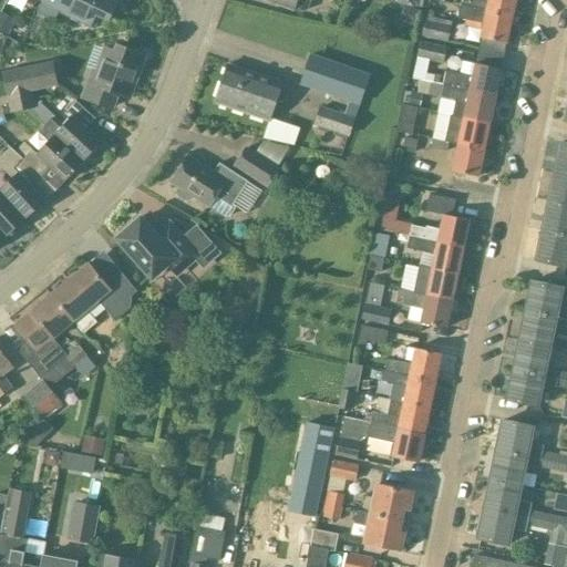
[(44,0),(40,10),(55,18),(60,9),(91,24),(95,14),(109,20),(117,0),(44,0)]
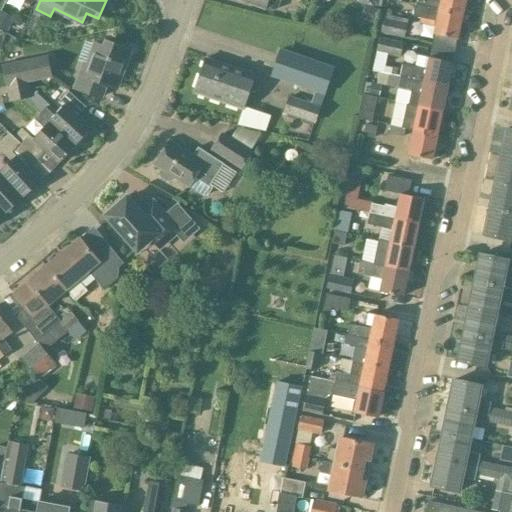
[(240,0),(265,9),(265,8),(273,11),(278,9),(280,0),(240,0)]
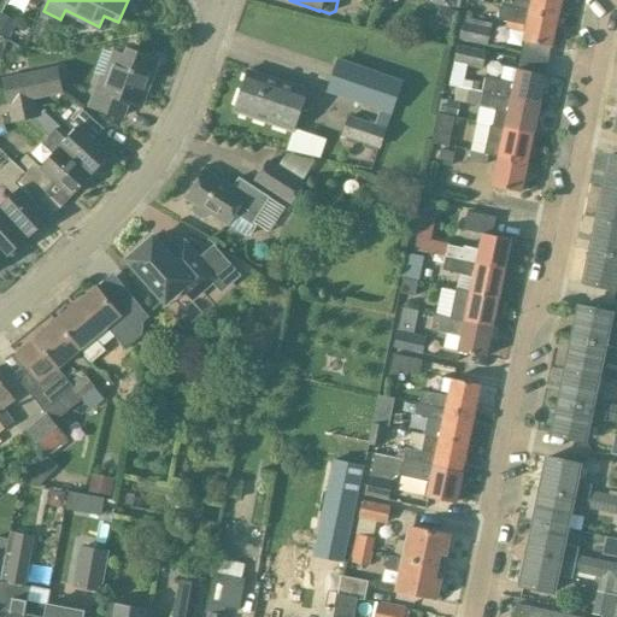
[(501,0),(501,5),(518,9),(530,11),(529,11),(558,17),(560,0),(501,0)]
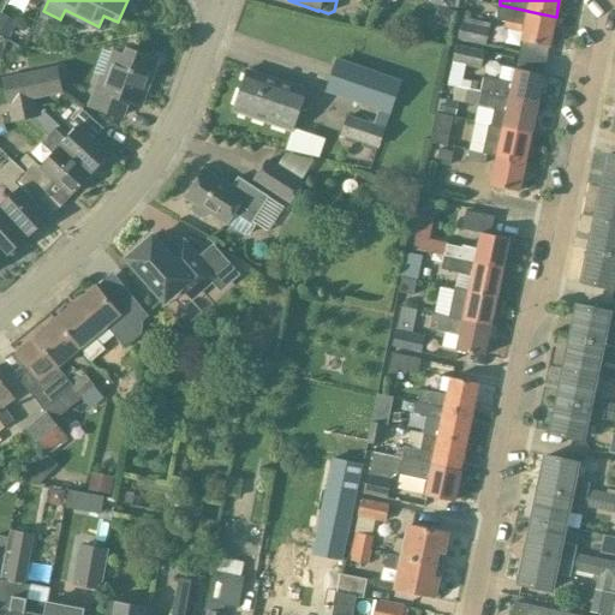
[(550,47),(556,17),(527,11),(529,11),(517,9),(500,5),(496,19),(525,25),(521,41),(550,47)]
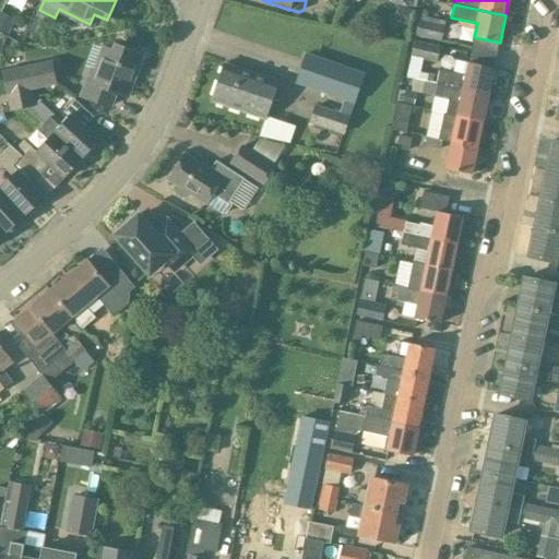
[(414,10),(403,7),(397,23),(408,26),(414,10)]
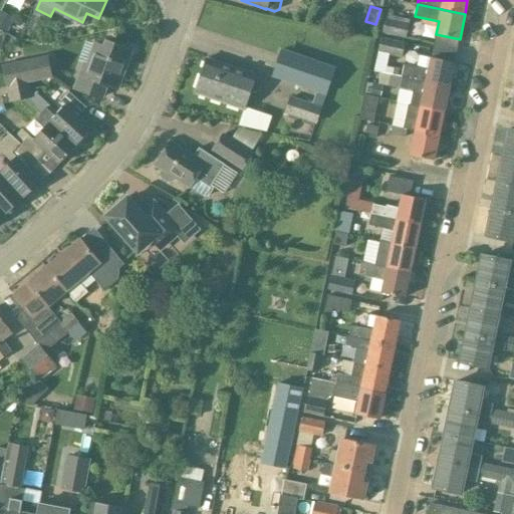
[(0,27),(6,31),(13,16),(0,10),(0,27)]
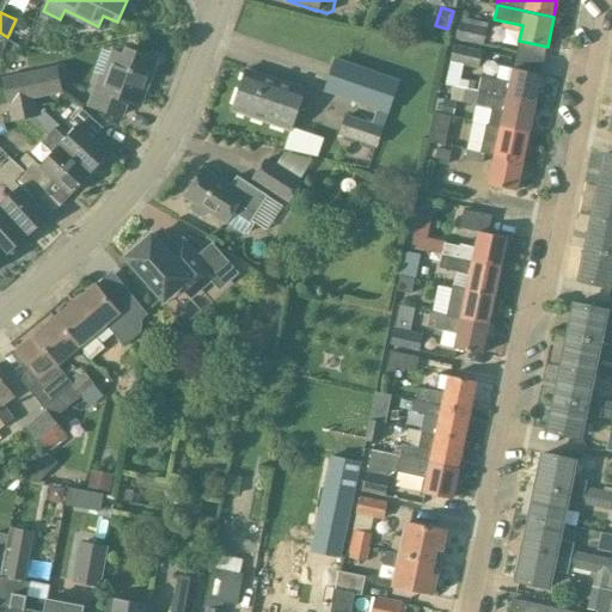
[(484,46),(488,28),(489,23),(460,16),(456,40),(484,46)]
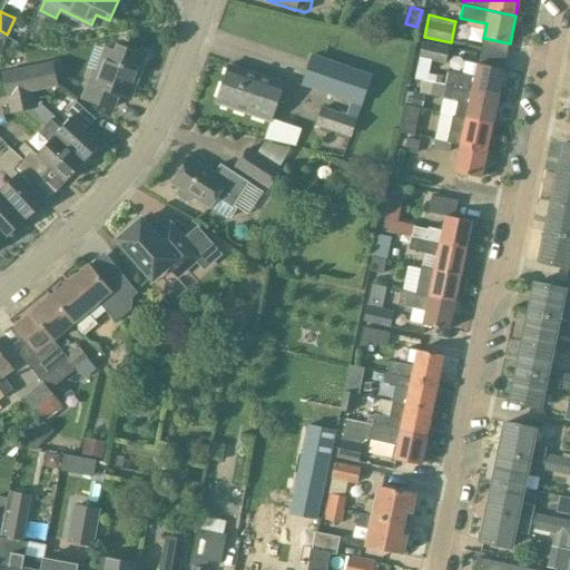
[(446,64),(450,47),(423,41),(420,57),(415,78),(428,81),(432,60),(446,64)]
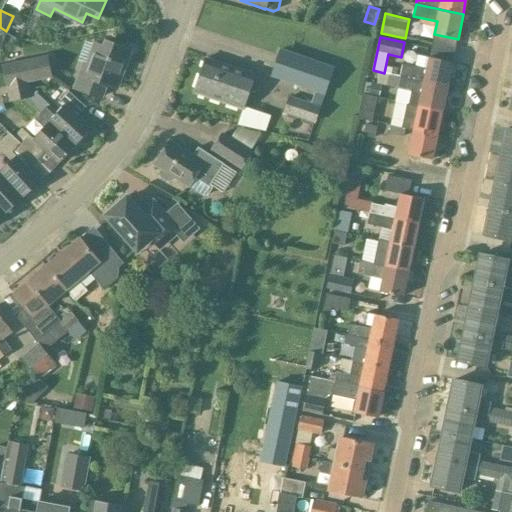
[(130,50),(106,41),(104,47),(95,43),(87,65),(83,64),(75,89),(100,98),(105,85),(113,87),(119,71),(122,72),(130,50)]
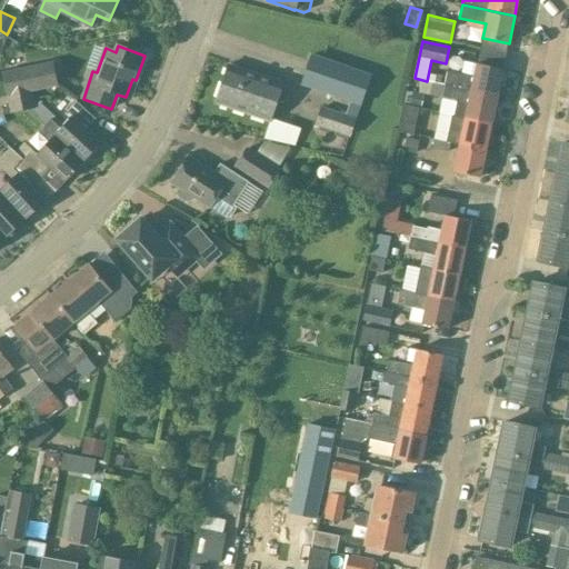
[(372,75),(311,53),(300,86),(350,102),(361,106),(372,75)]
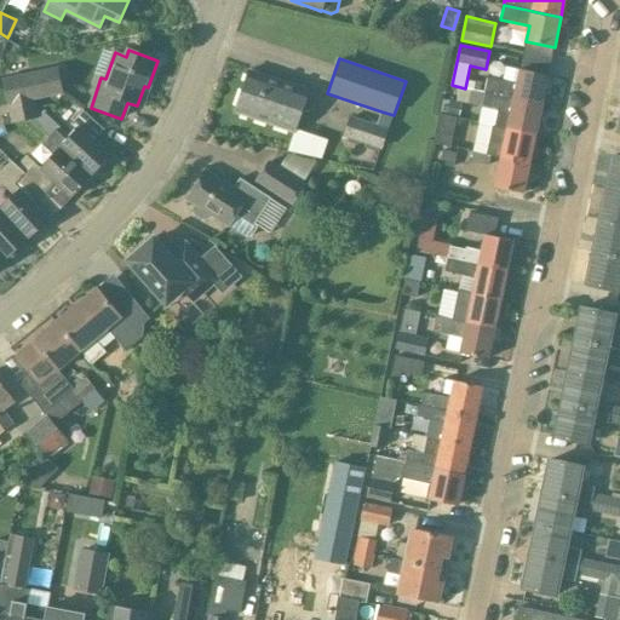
[(58,67),(4,78),(9,105),(36,99),(63,95),(58,67)]
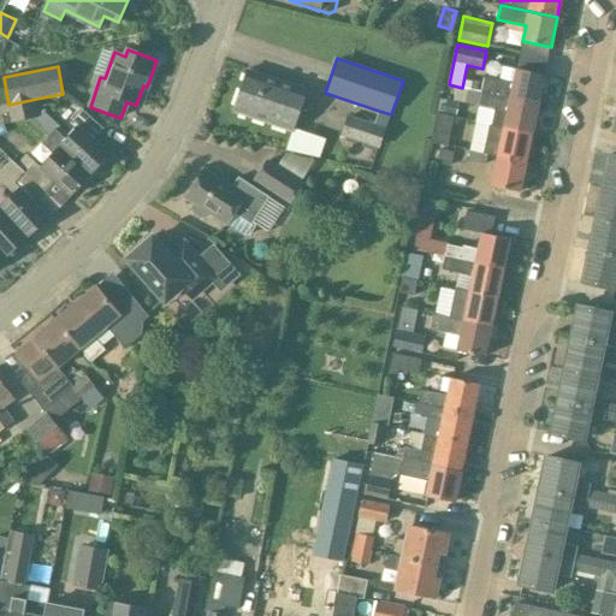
[(510,99),(538,105),(545,75),(516,69),(514,82),(485,76),(481,90),(481,92),(481,93),(499,96),(499,95),(509,98),(510,98),(510,99)]
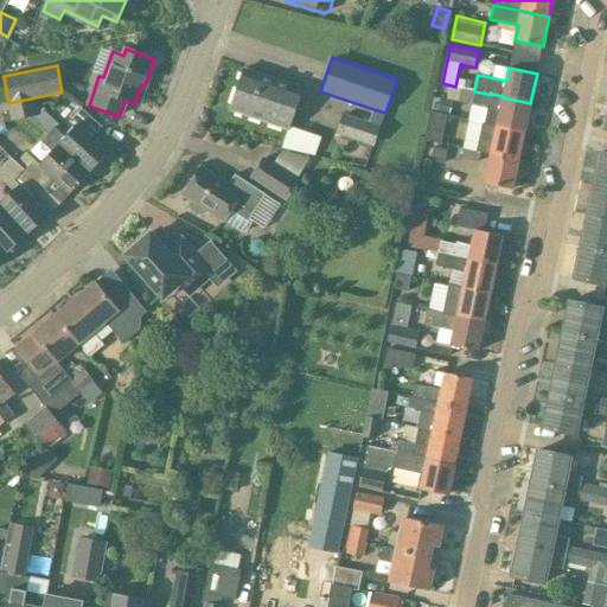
[(314,155),(321,136),(289,126),(302,88),(244,69),(230,109),(288,129),(282,148),(314,155)]
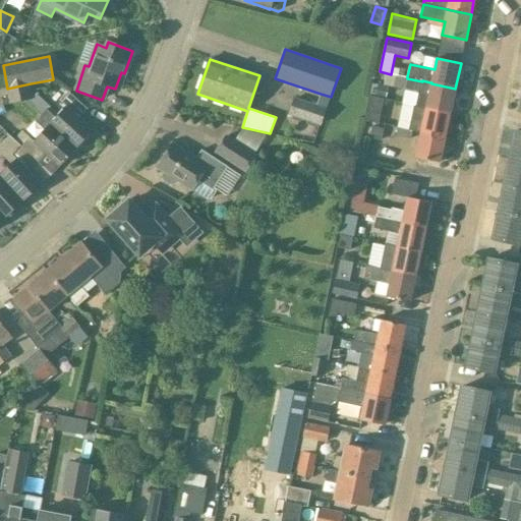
[(407,78),(407,77),(396,75),(394,87),(405,89),(418,92),(420,93),(422,81),(407,78)]
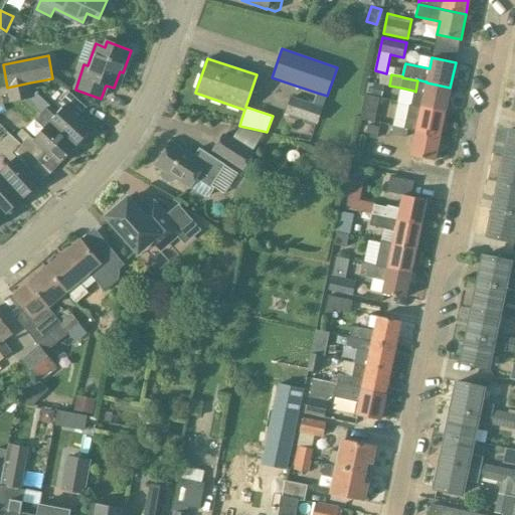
[(446,111),(450,88),(426,82),(426,81),(425,81),(417,79),(417,80),(415,92),(413,91),(410,104),(446,111)]
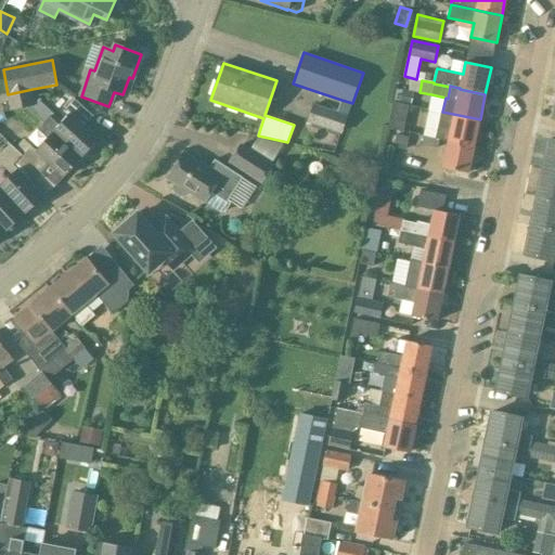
[(11,111),(30,106),(36,105),(35,102),(33,89),(8,94),(11,111)]
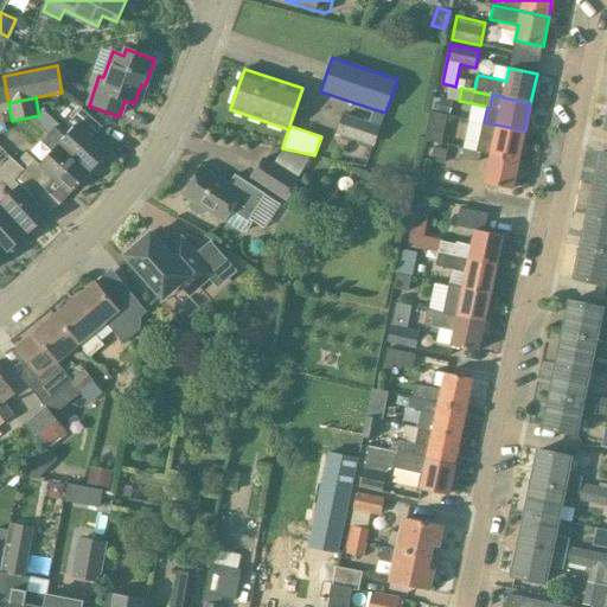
[(48,134),(90,173),(109,152),(93,136),(102,127),(82,108),(71,119),(76,125),(65,136),(55,127),(48,134)]
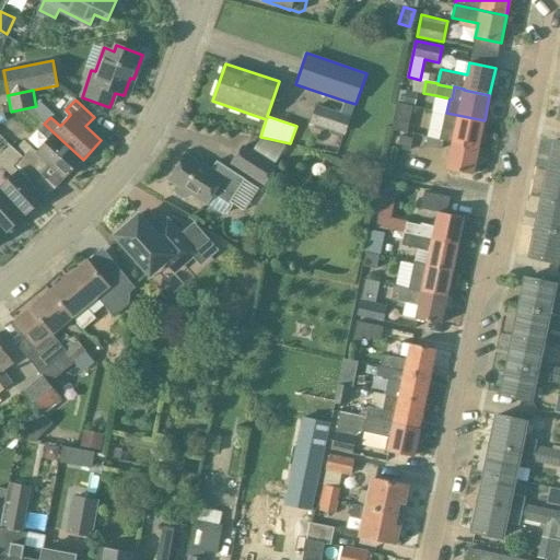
[(407,132),(412,105),(397,102),(392,129),(407,132)]
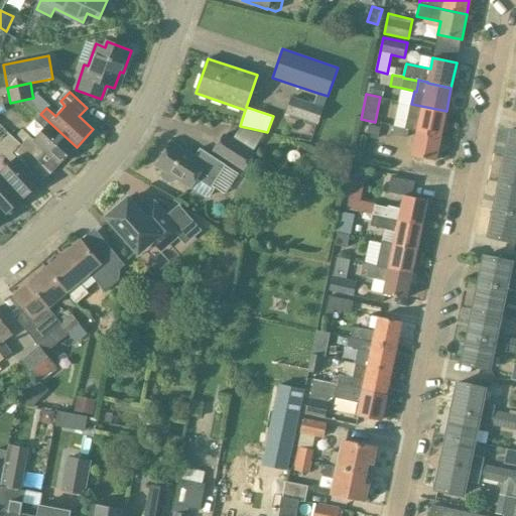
[(318,124),(325,106),(294,96),(288,114),(318,124)]
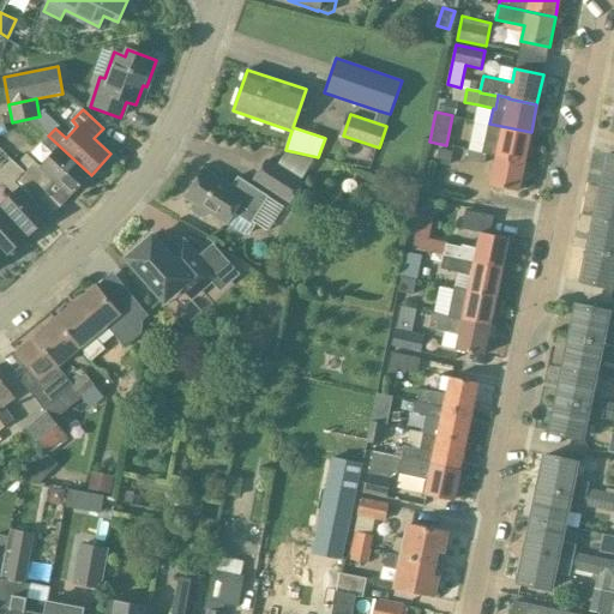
[(524,161),(531,132),(489,124),(483,152),(487,154),(497,156),(497,155),(524,161)]
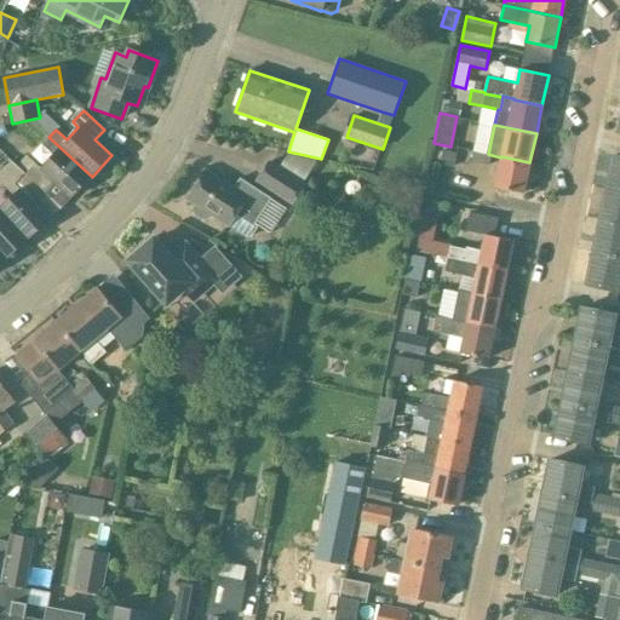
[(72,197),(92,177),(49,137),(41,144),(53,154),(40,167),(35,162),(27,172),(46,191),(56,183),(72,197)]
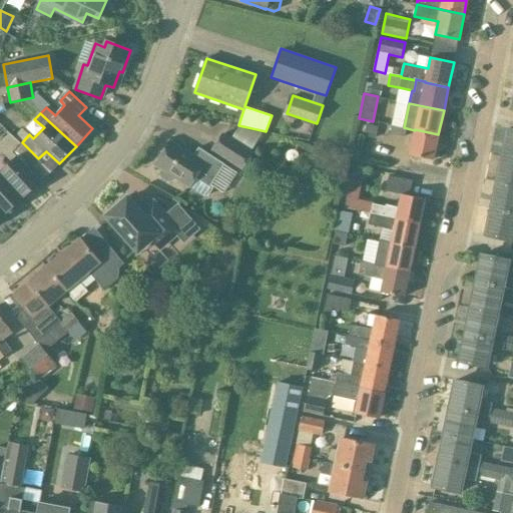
[(407,128),(404,127),(392,124),(390,134),(405,137),(407,128)]
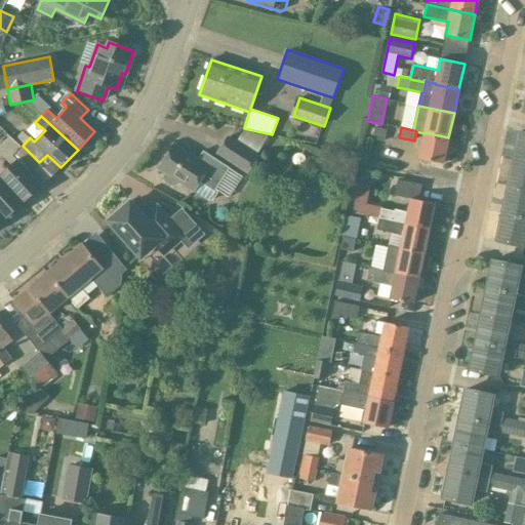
[(443,163),(448,137),(425,132),(425,133),(419,158),(443,163)]
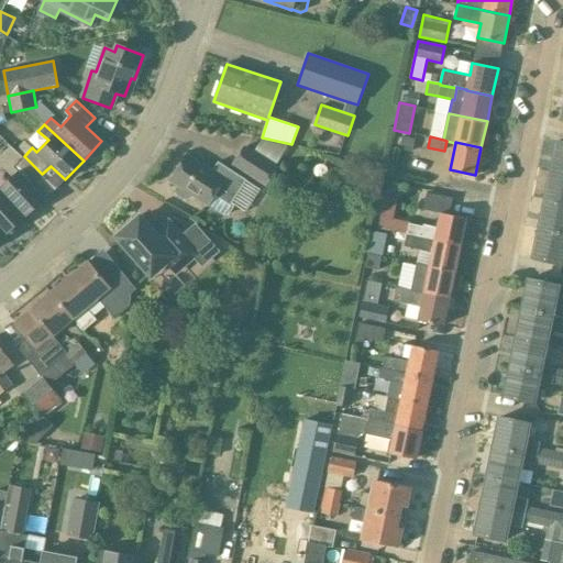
[(551,172),(562,173),(562,143),(556,142),(551,172)]
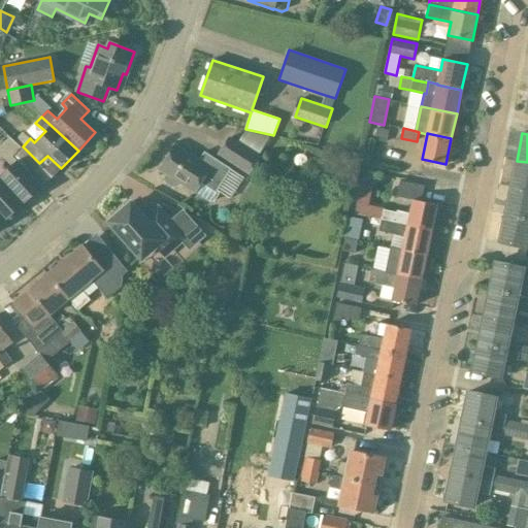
[(263,149),(242,135),(237,142),(229,137),(219,154),(249,173),(259,157),(258,156),(263,149)]
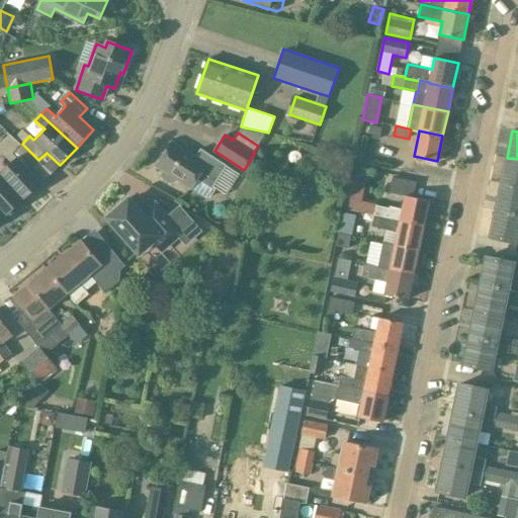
[(38,160),(22,144),(21,145),(9,134),(0,144),(12,155),(10,157),(13,161),(0,172),(0,174),(23,200),(41,184),(28,170),(38,160)]
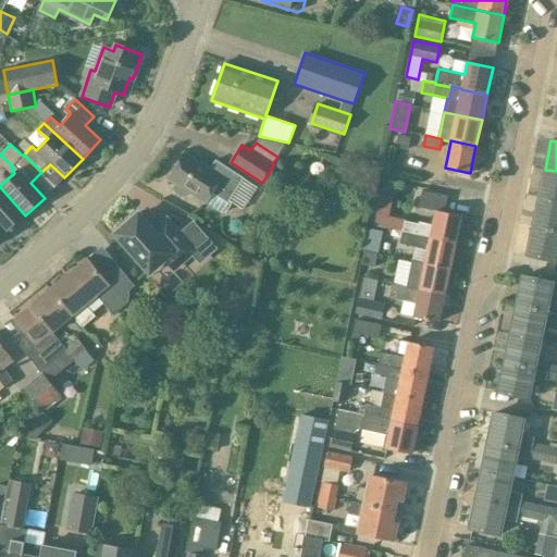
[(210,169),(185,152),(169,178),(175,183),(173,186),(174,193),(183,197),(188,196),(190,194),(206,202),(221,213),(226,213),(232,205),(230,199),(244,178),(215,160),(210,169)]
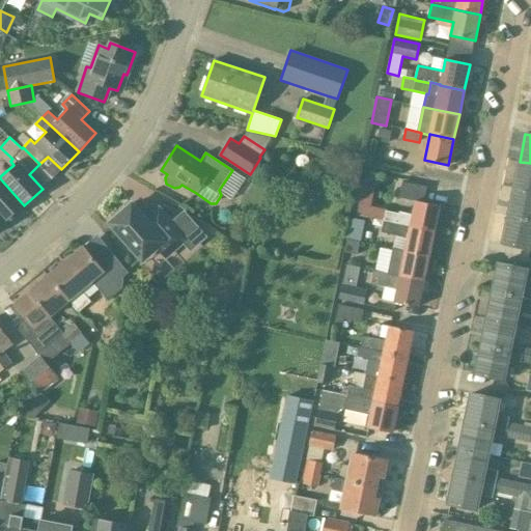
[(530,191),(530,163),(520,162),(513,188),(530,191)]
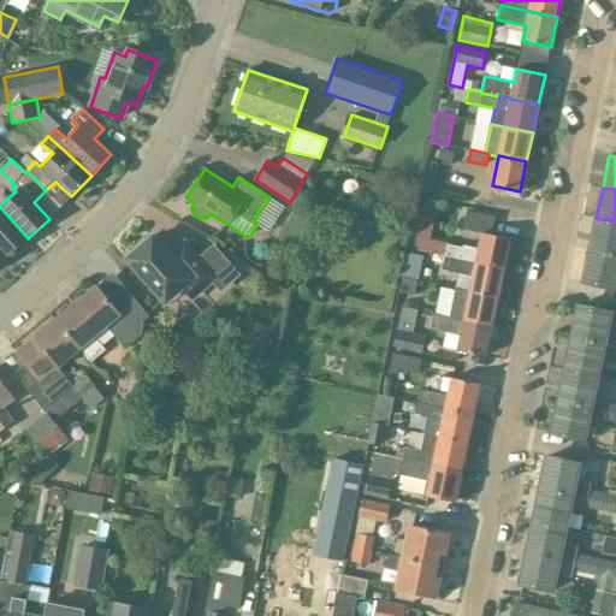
[(0,248),(7,256),(28,238),(0,207),(0,248)]
